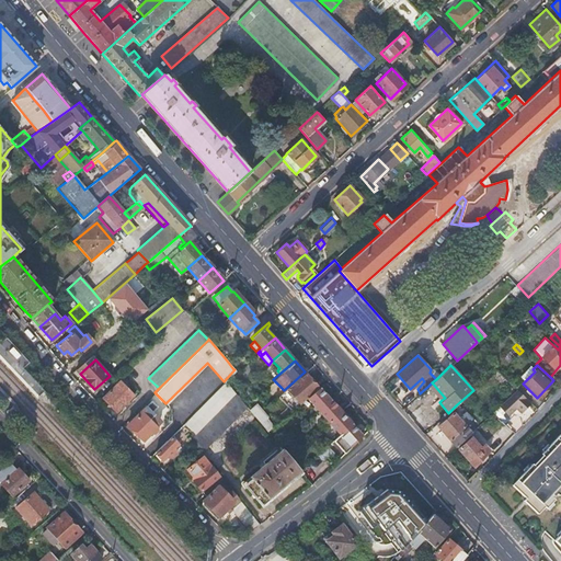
[(277,396),(290,411),(306,398),(318,388),(304,373),(284,390),(277,396)]
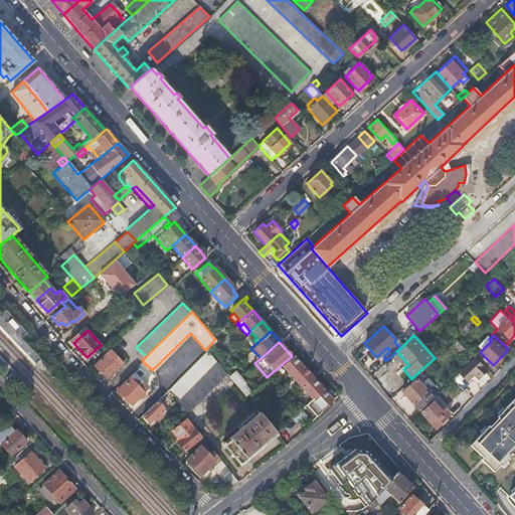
[(122,362),(109,349),(93,365),(106,378),(122,362)]
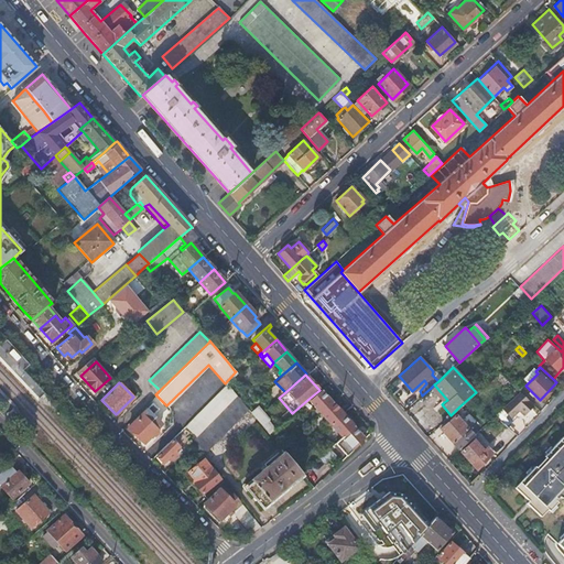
[(226,382),(225,383),(196,412),(207,424),(236,394),(226,382)]
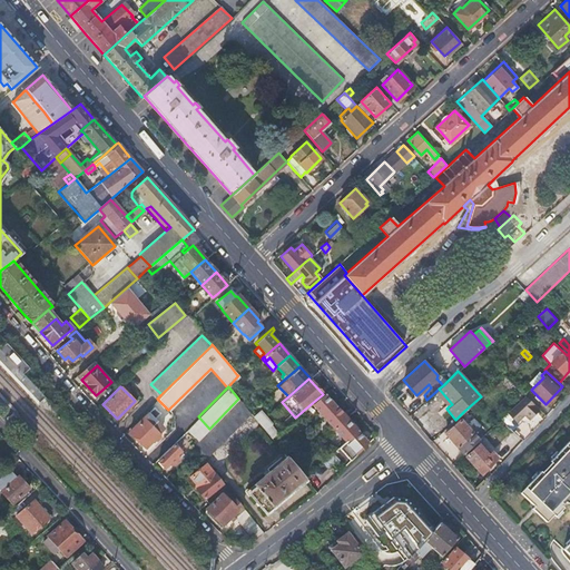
[(452,404),(439,389),(435,392),(449,406),(452,404)]
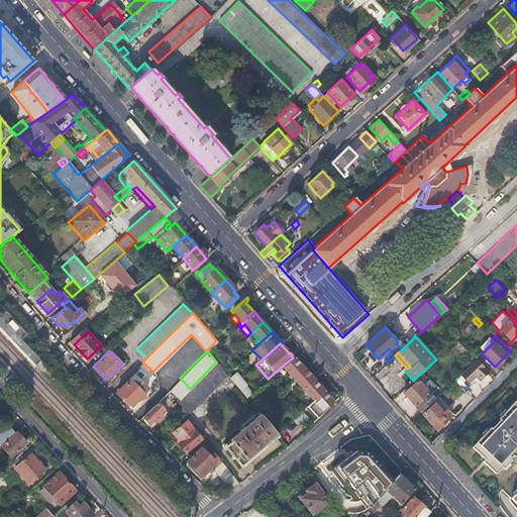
[(282,367),(292,379),(304,368),(294,356),(293,357),(282,367)]
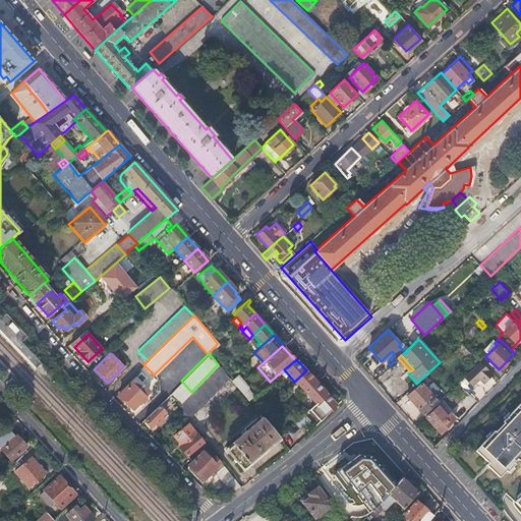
[(483,383),(493,374),(480,362),(465,377),(472,385),(479,379),(483,383)]
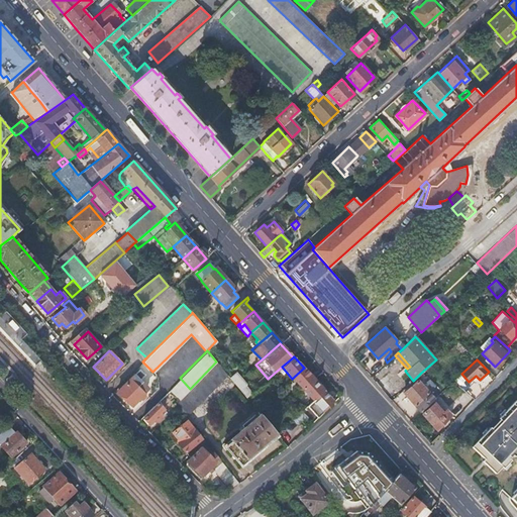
[(174,405),(175,407),(184,417),(225,374),(216,362),(190,389),(188,390),(174,405)]
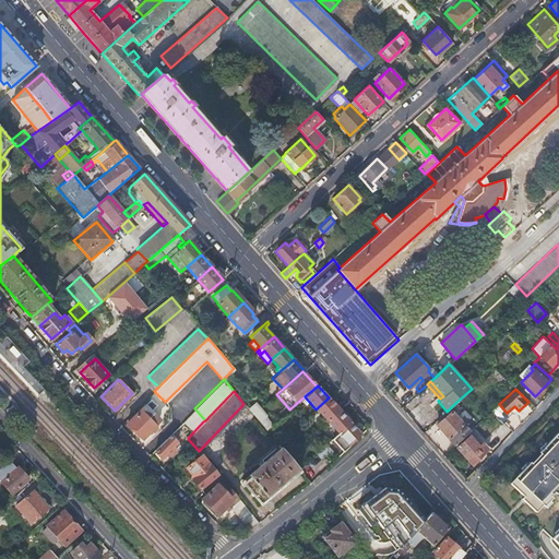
[(329,397),(316,409),(325,421),(339,409),(329,397)]
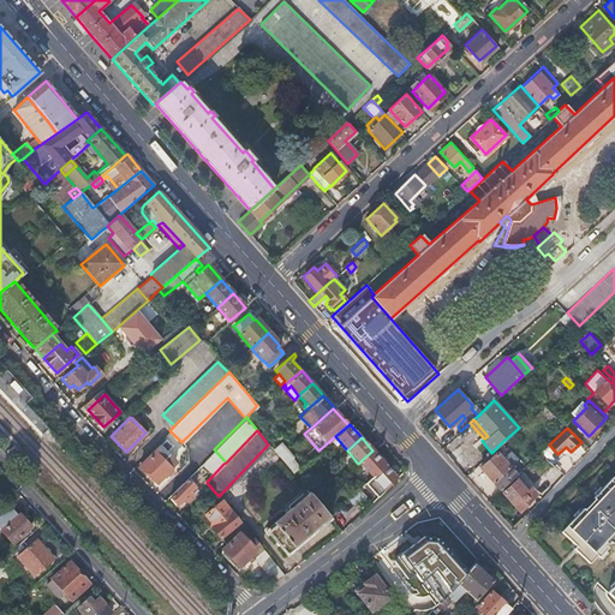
[(166,440),(139,466),(156,482),(173,464),(168,459),(171,457),(166,452),(172,446),(166,440)]
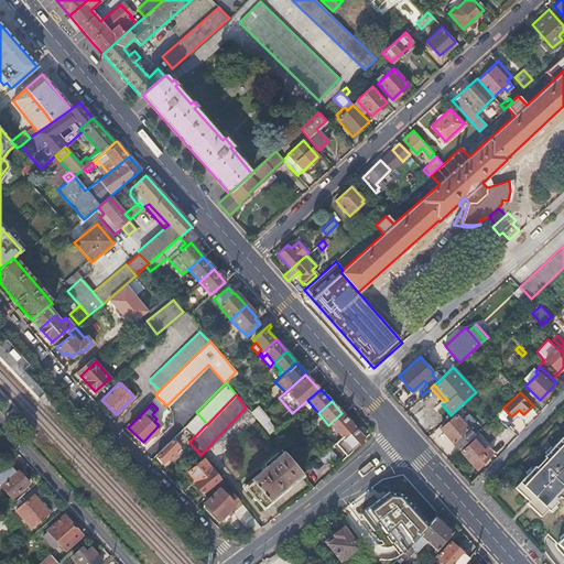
[(256,405),(249,411),(269,435),(275,430),(256,405)]
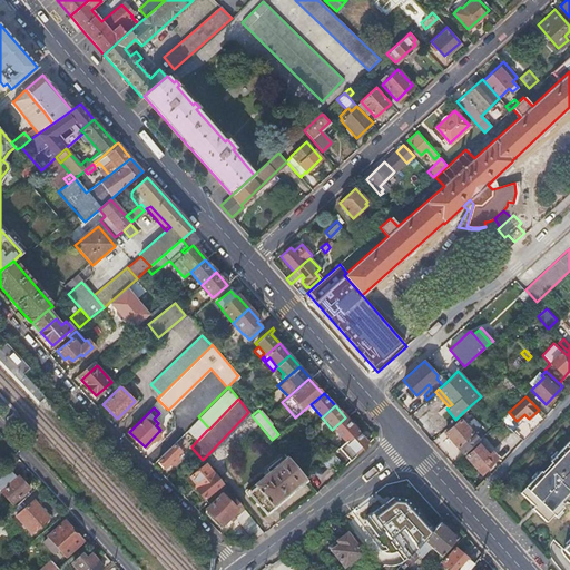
[(442,431),(462,454),(485,433),(482,429),(475,435),(461,420),(467,414),(464,411),(455,420),(442,431)]
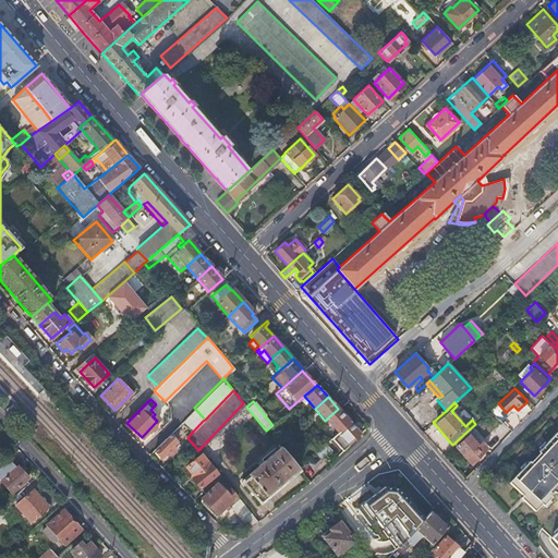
[(205,420),(194,408),(192,410),(203,421),(205,420)]
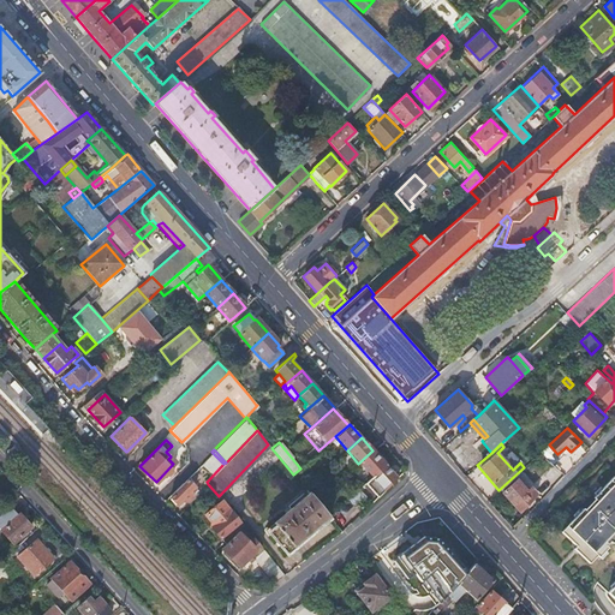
[(358,464),(371,477),(386,464),(372,451),(358,464)]
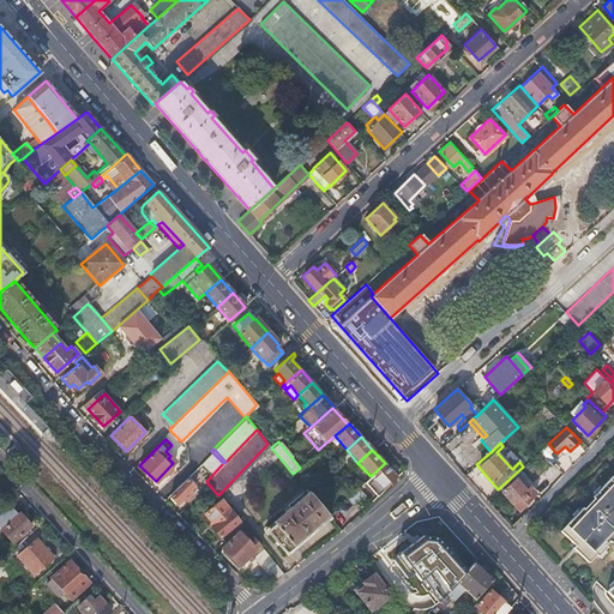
[(377,497),(383,491),(392,480),(397,476),(385,463),(371,476),(363,483),(377,497)]
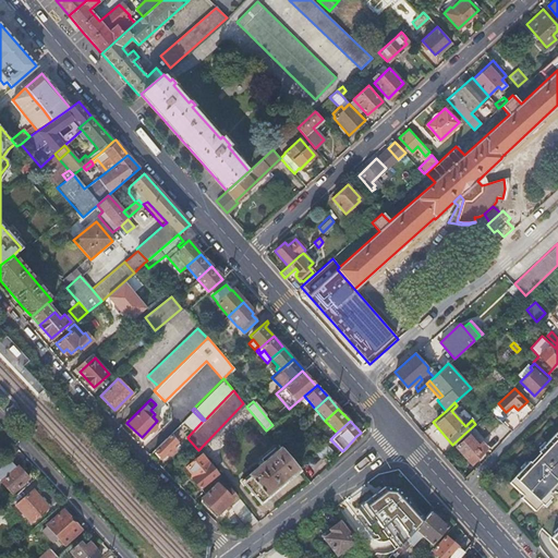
[(273,425),(266,431),(277,443),(282,438),(273,425)]
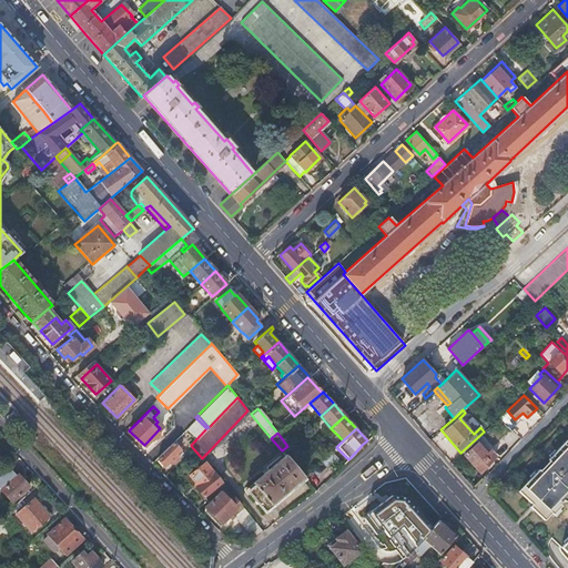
[(172,442),(156,458),(163,465),(169,459),(172,462),(179,455),(175,453),(179,449),(172,442)]
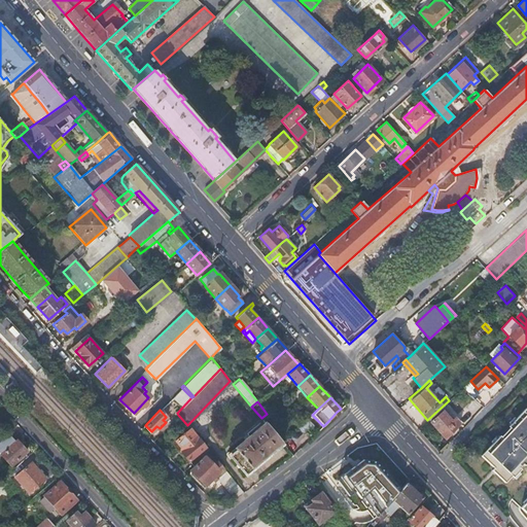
[(443,411),(430,422),(446,438),(461,424),(455,417),(452,421),(443,411)]
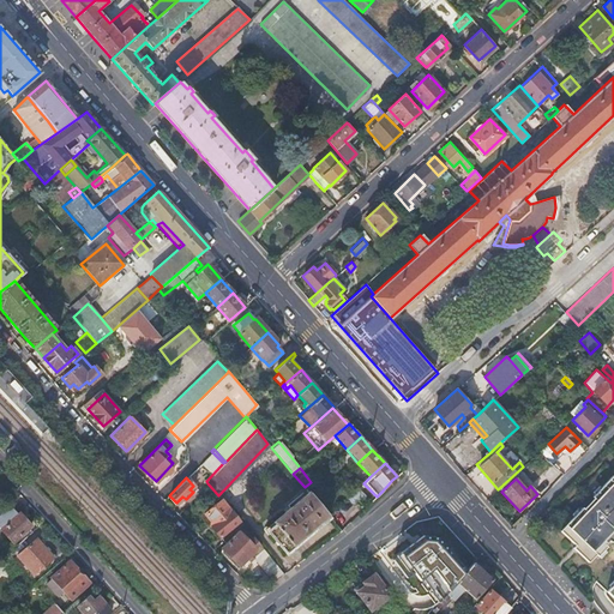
[(286,555),(330,518),(329,516),(317,501),(307,489),(305,492),(306,493),(269,527),(264,528),(263,529),(262,530),(266,536),(269,535),(286,555)]
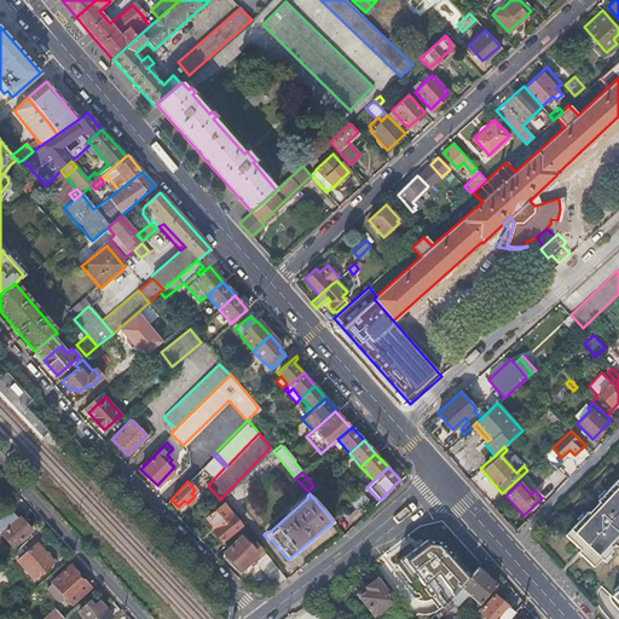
[(566,534),(561,539),(577,554),(573,557),(591,573),(614,550),(613,548),(615,543),(618,545),(618,544),(618,502),(612,495),(605,502),(601,498),(566,534)]
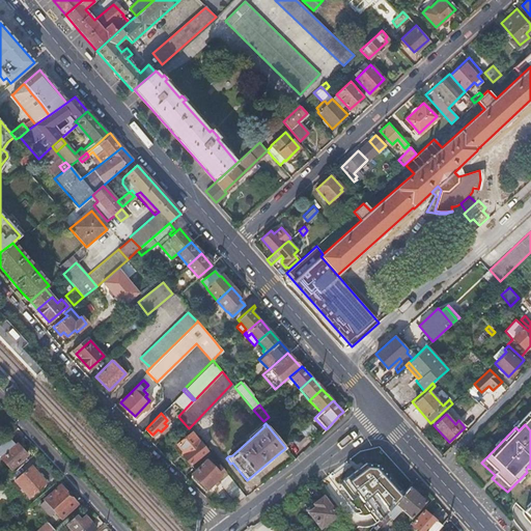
[(206,450),(192,432),(176,445),(184,454),(183,456),(189,464),(206,450)]
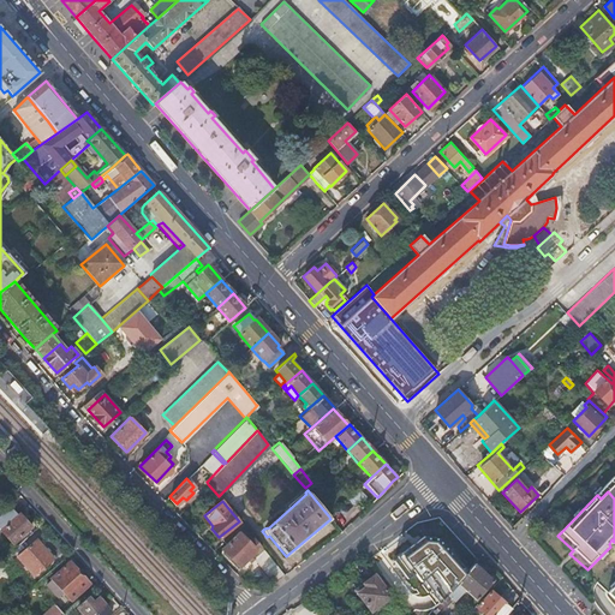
[(0,527),(15,543),(33,526),(21,513),(19,515),(11,507),(0,517),(0,527)]
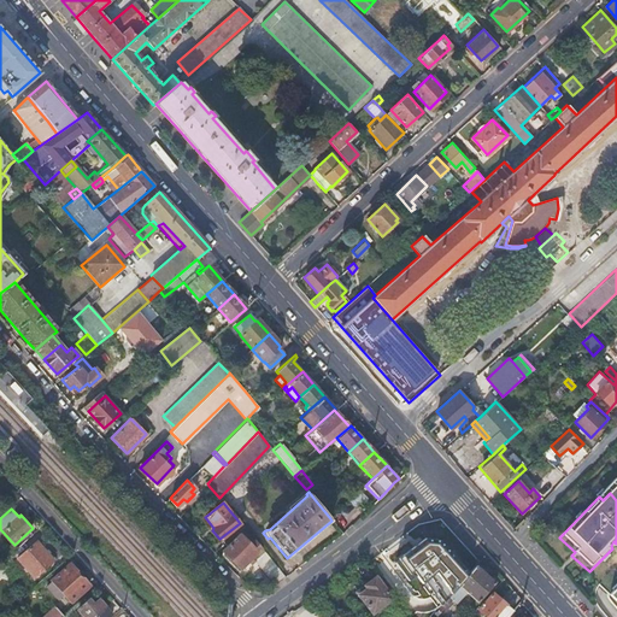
[(241,570),(252,558),(262,548),(254,540),(250,545),(244,538),(240,535),(239,533),(230,540),(224,546),(221,550),(223,552),(241,570)]
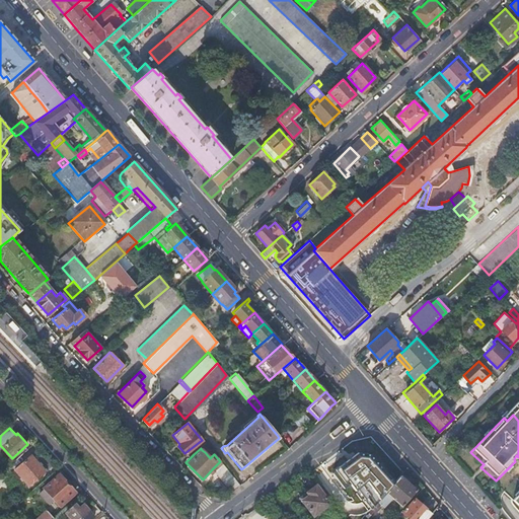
[(31,455),(15,468),(28,486),(45,471),(33,457),(31,455)]
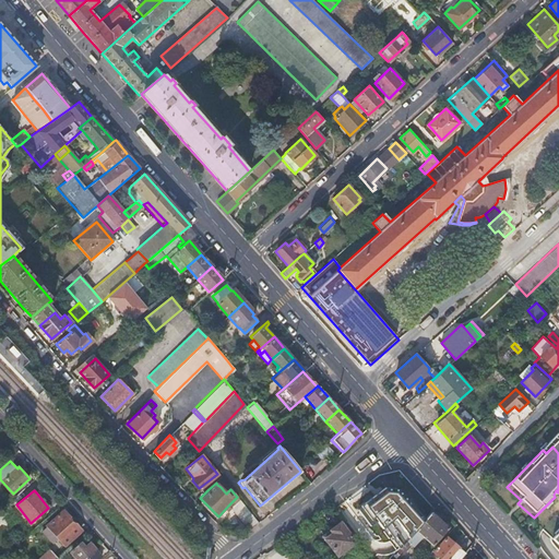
[(228,506),(249,530),(258,523),(237,497),(228,506)]
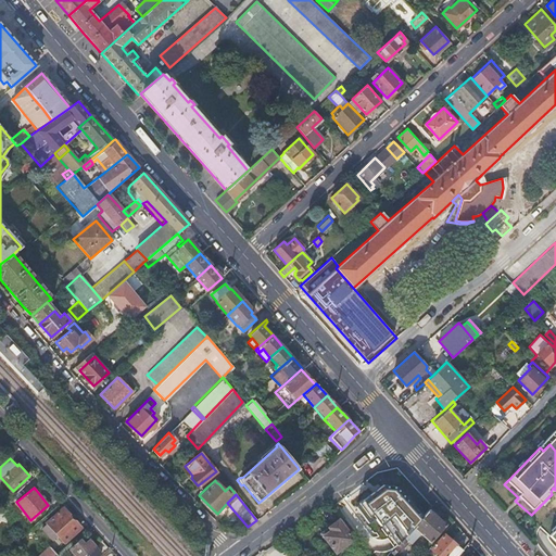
[(9,501),(0,508),(4,513),(13,505),(9,501)]
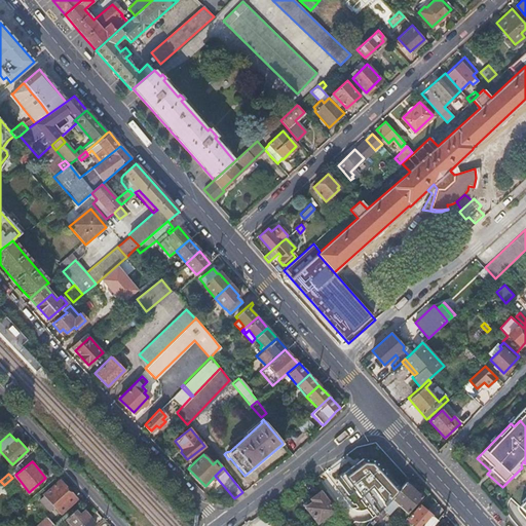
[(76,499),(60,482),(45,495),(46,496),(41,499),(52,512),(57,509),(61,513),(76,499)]
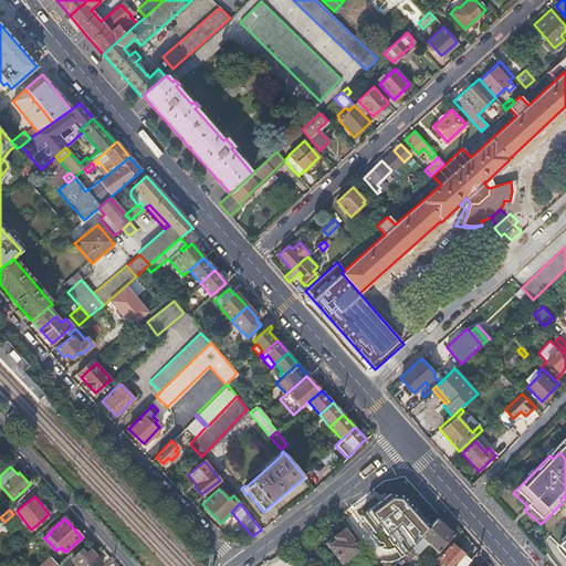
[(453,536),(436,520),(425,533),(420,537),(410,548),(411,548),(417,554),(423,547),(427,544),(438,554),(452,537),(453,536)]
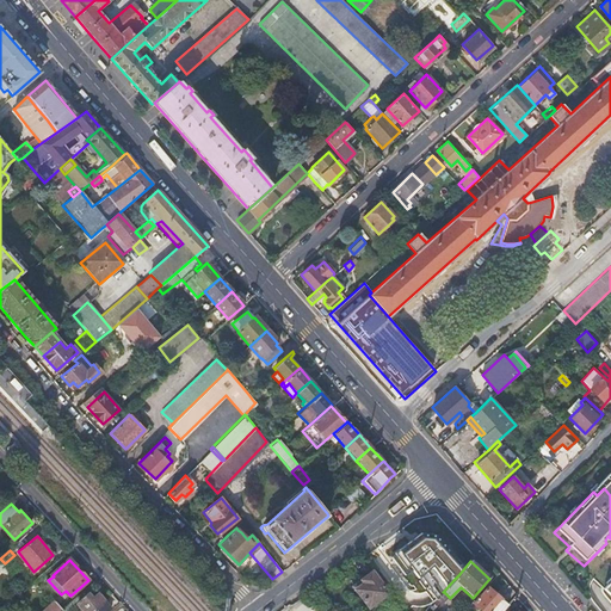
[(405,566),(394,575),(400,582),(412,573),(405,566)]
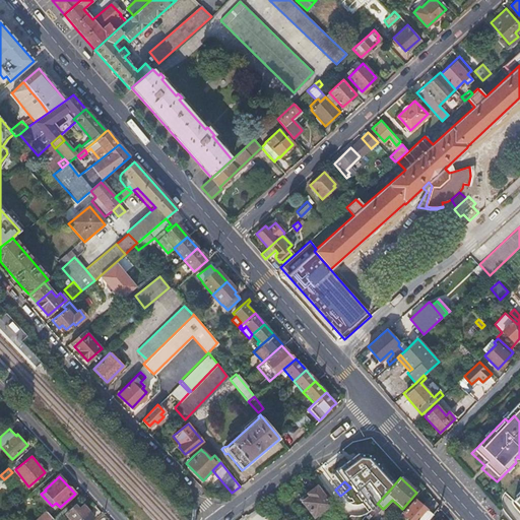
[(334,502),(322,484),(318,488),(316,485),(306,495),(308,497),(302,501),(313,517),(334,502)]
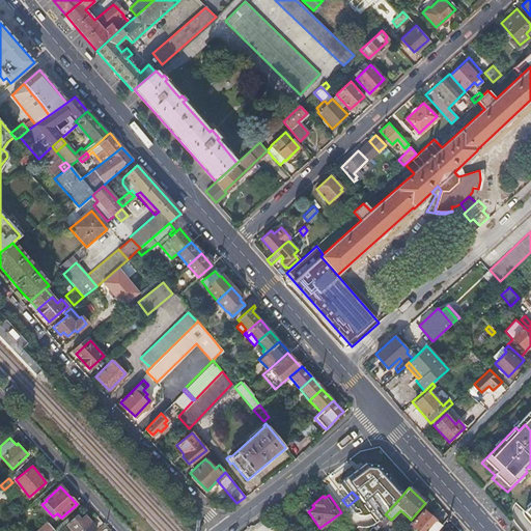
[(530,502),(522,516),(530,522),(530,502)]
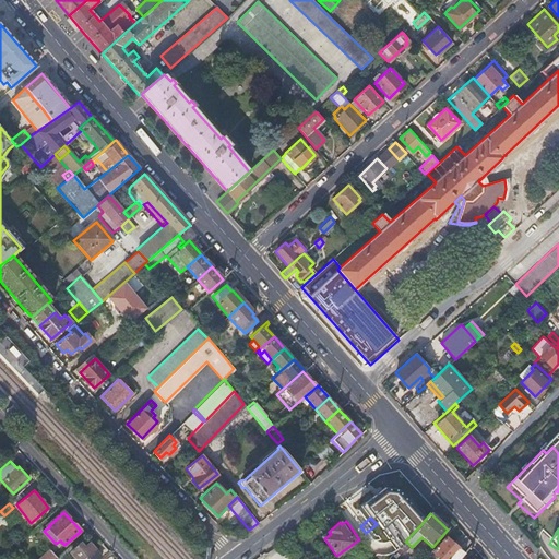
[(460,558),(465,554),(447,537),(432,554),(438,558),(460,558)]
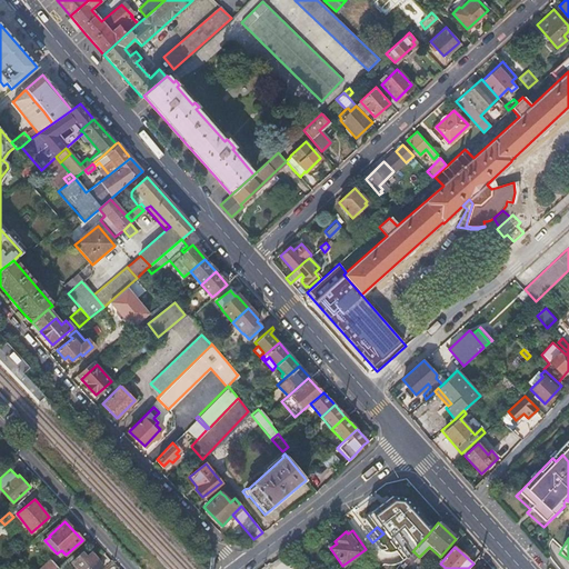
[(101,568),(102,568),(97,562),(98,560),(91,552),(86,557),(82,552),(72,561),(78,568),(101,568)]
